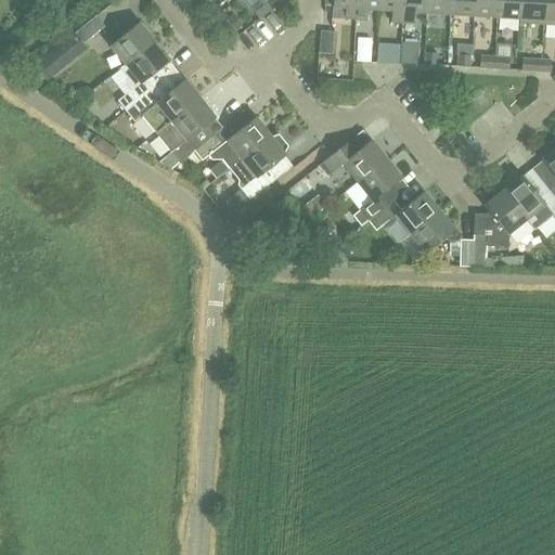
[(261,0),(271,11),(279,4),(275,0),(261,0)]
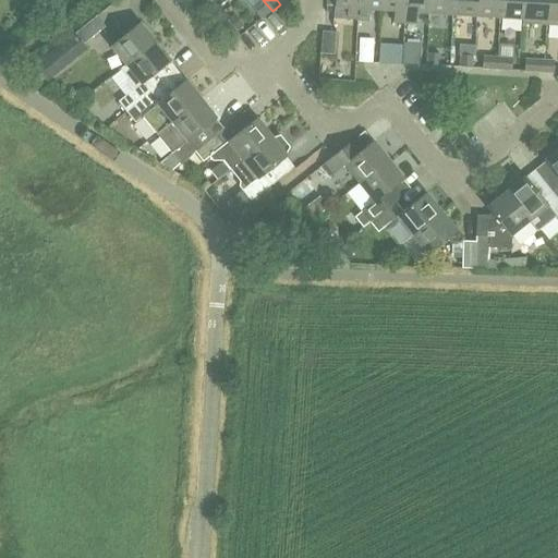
[(327,0),(327,7),(348,8),(347,20),(358,21),(359,0),(327,0)]
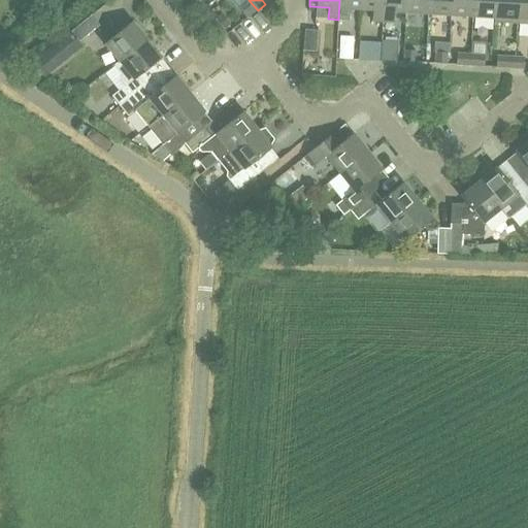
[(339,0),(338,20),(350,20),(350,8),(362,9),(362,0),(339,0)]
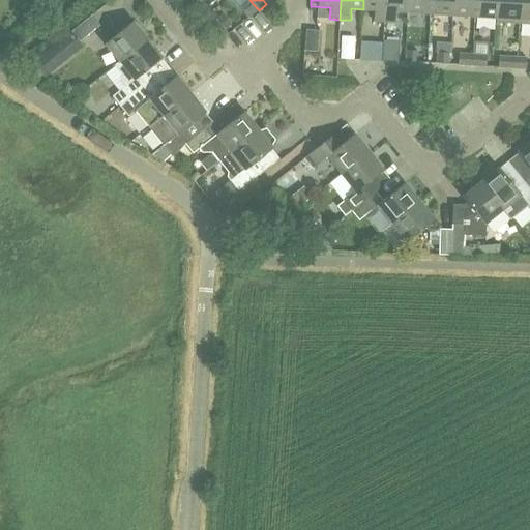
[(384,22),(385,0),(363,0),(363,9),(375,10),(374,22),(384,22)]
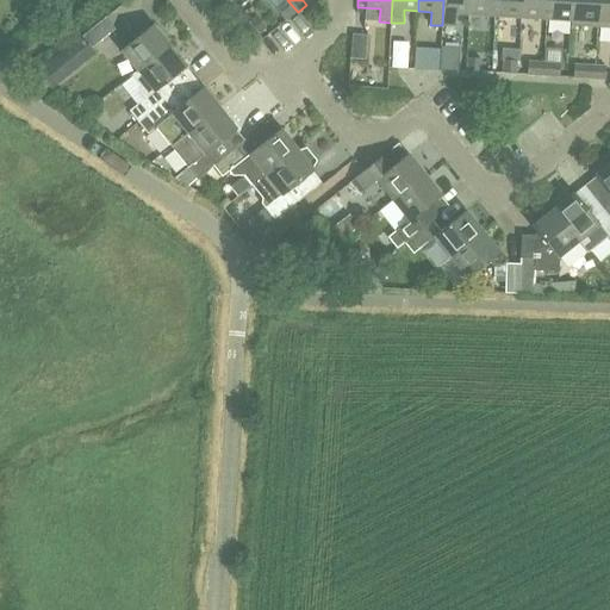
[(470,14),(470,0),(443,0),(442,25),(455,26),(455,13),(470,14)]
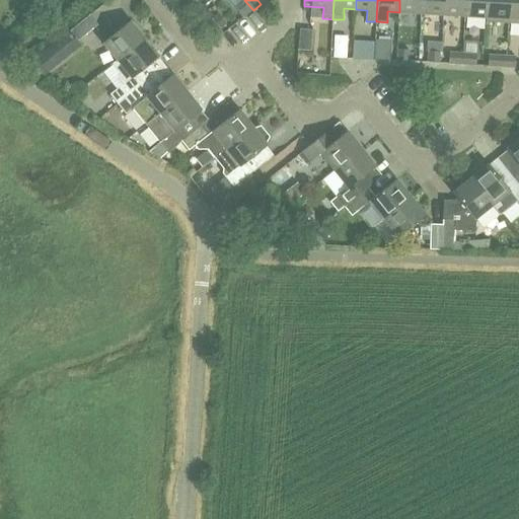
[(421,13),(422,0),(399,0),(399,12),(421,13)]
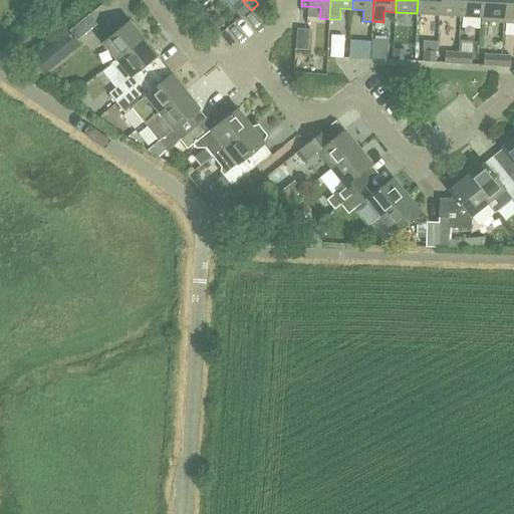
[(418,0),(417,13),(439,15),(439,0),(418,0)]
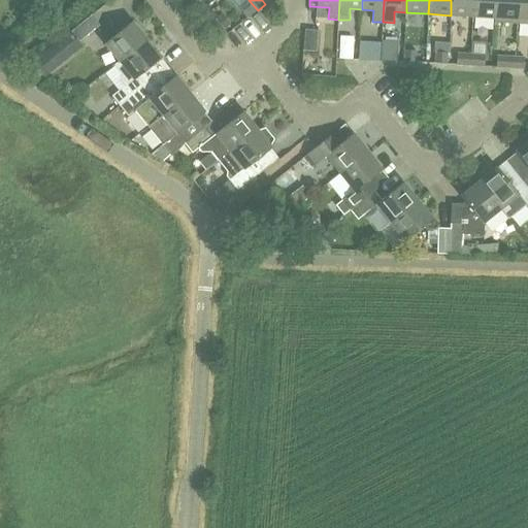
[(473,0),(451,0),(451,15),(472,17),(473,0)]
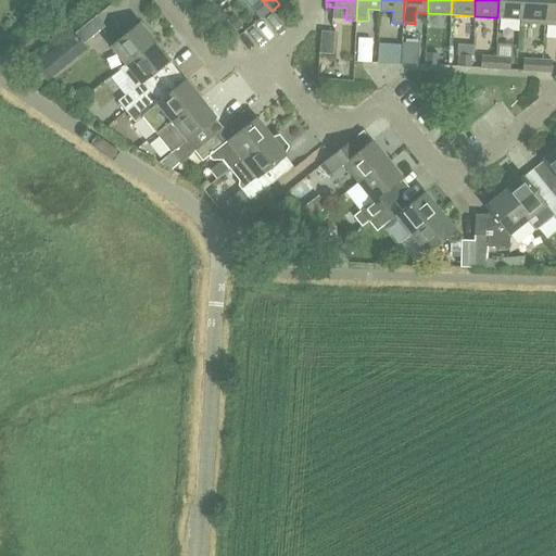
[(520,23),(521,23),(522,0),(498,0),(497,17),(520,19),(520,23)]
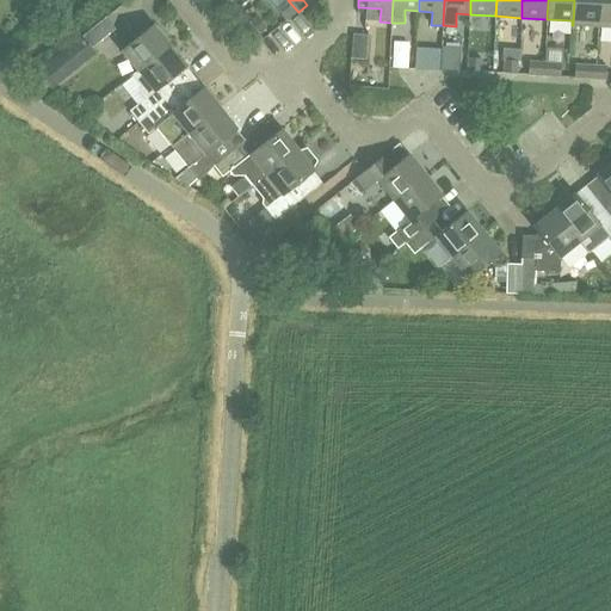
[(599,0),(574,0),(573,25),(599,26),(599,0)]
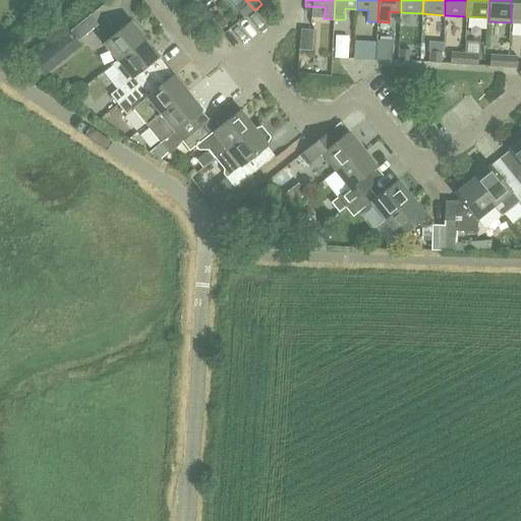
[(520,0),(511,0),(511,22),(520,23),(520,0)]
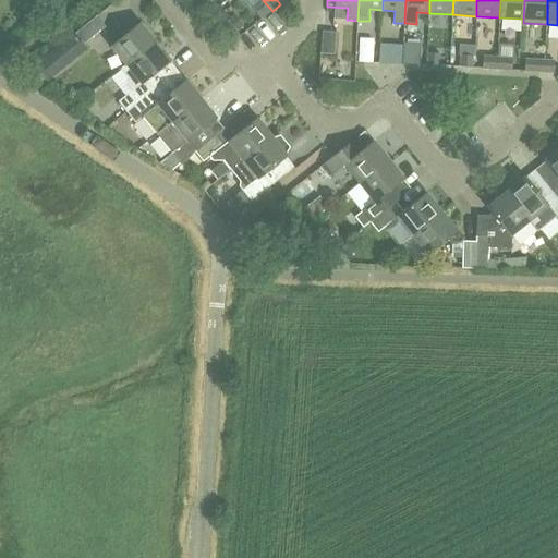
[(235,13),(228,19),(230,22),(237,29),(243,24),(238,16),(235,13)]
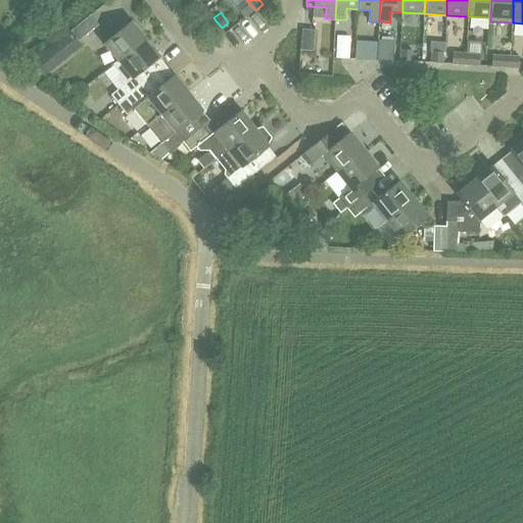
[(79,41),(99,25),(91,15),(70,31),(79,41)]
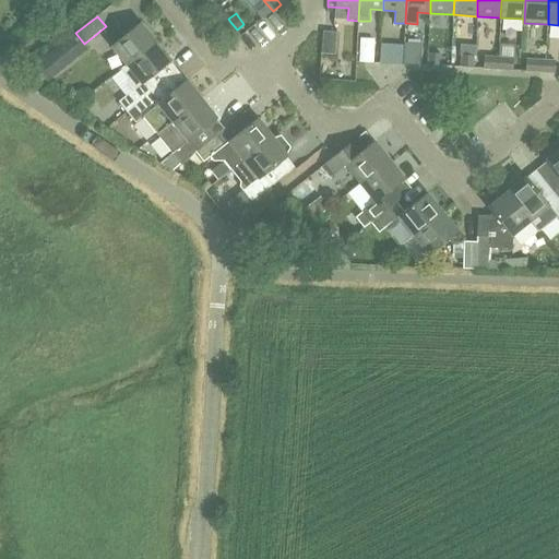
[(126,66),(156,42),(141,23),(111,47),(126,66)]
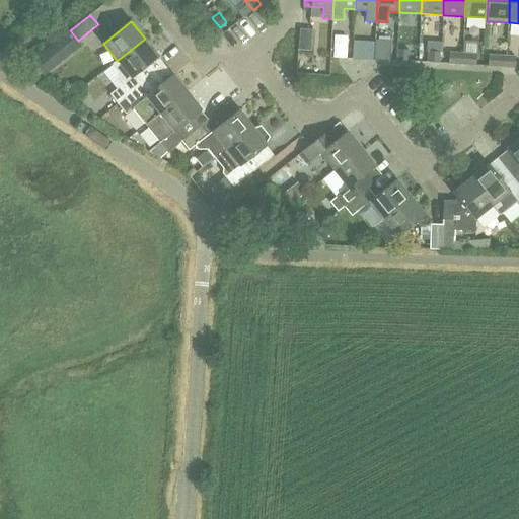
[(125,98),(145,82),(137,73),(158,56),(145,39),(117,61),(124,69),(120,73),(119,79),(122,84),(117,88),(121,93),(114,98),(118,103),(125,98)]
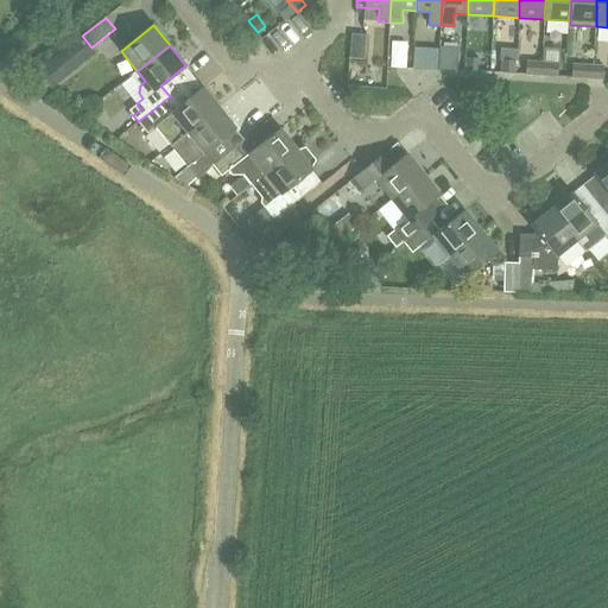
[(500,59),(502,59),(514,61),(517,61),(518,50),(500,49),(500,59)]
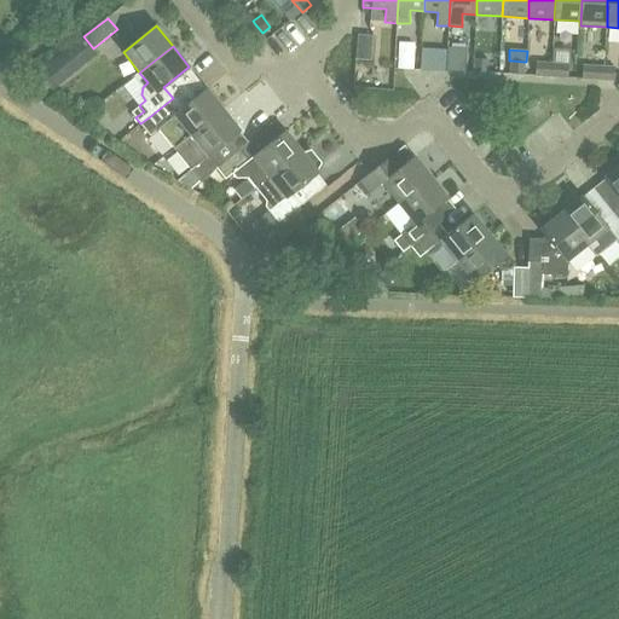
[(39,74),(52,90),(79,69),(65,52),(39,74)]
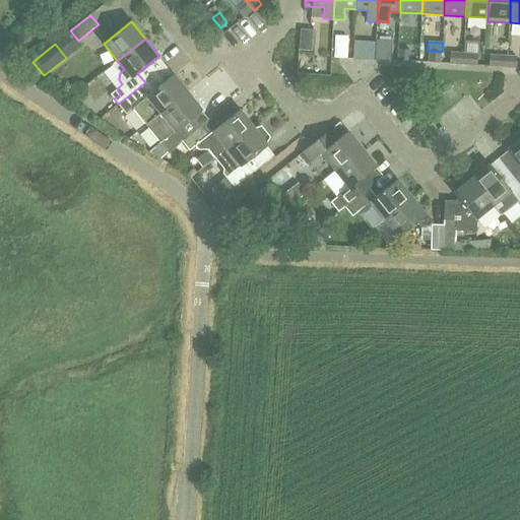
[(398,60),(409,61),(409,50),(399,49),(398,60)]
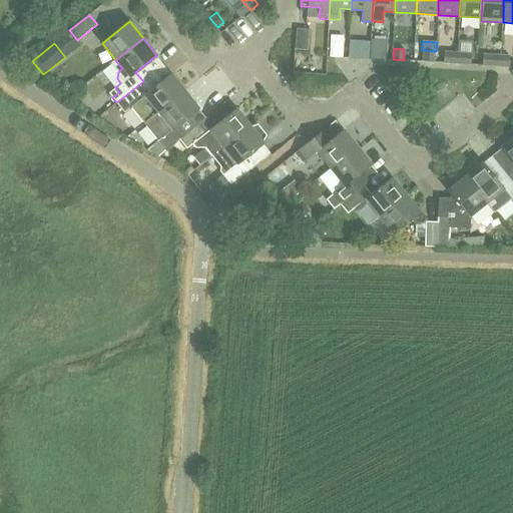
[(354,49),(354,58),(369,59),(370,50),(354,49)]
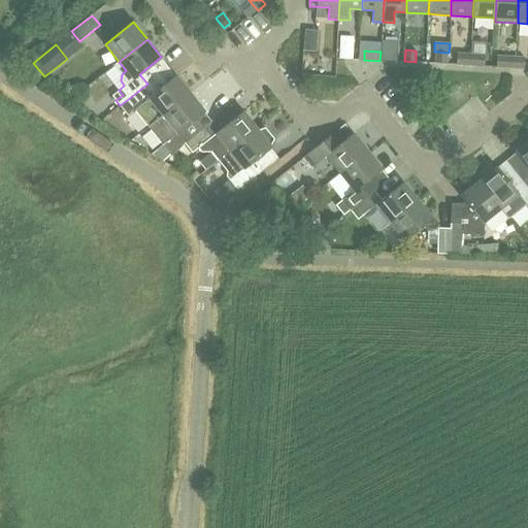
[(395,62),(396,53),(382,52),(381,61),(395,62)]
